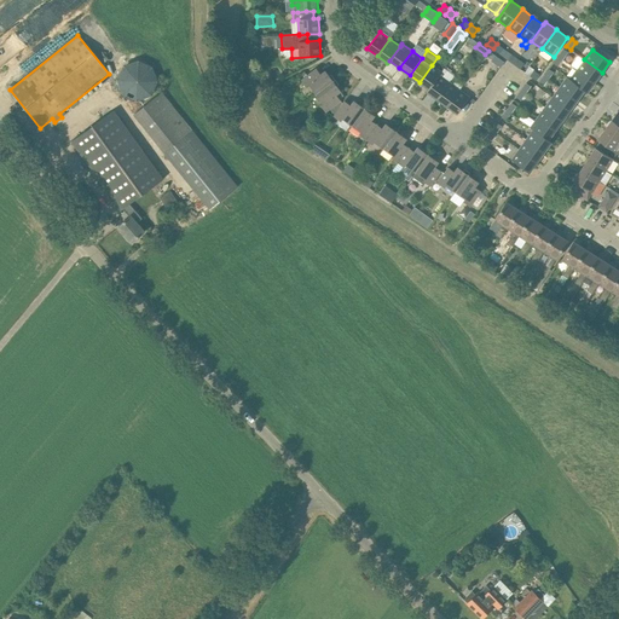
[(504,62),(489,51),(485,55),(492,61),(501,67),(504,62)]
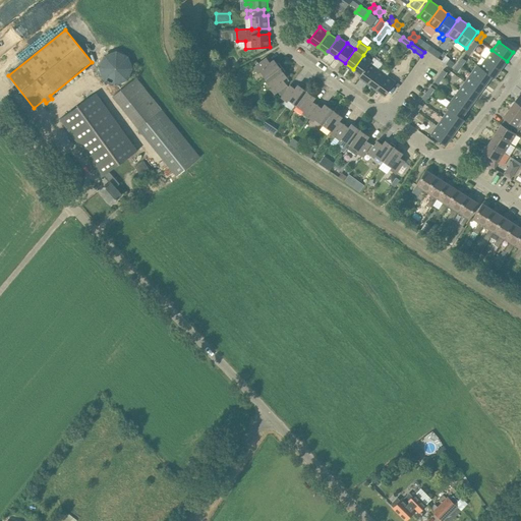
[(427,51),(432,54),(436,50),(427,44),(424,48),(427,51)]
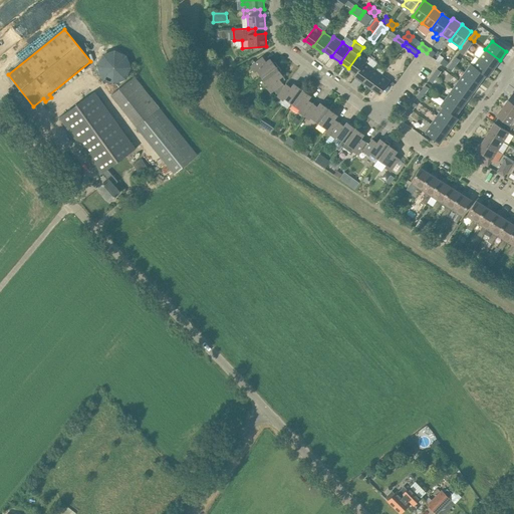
[(430,49),(427,53),(432,57),(436,53),(430,49)]
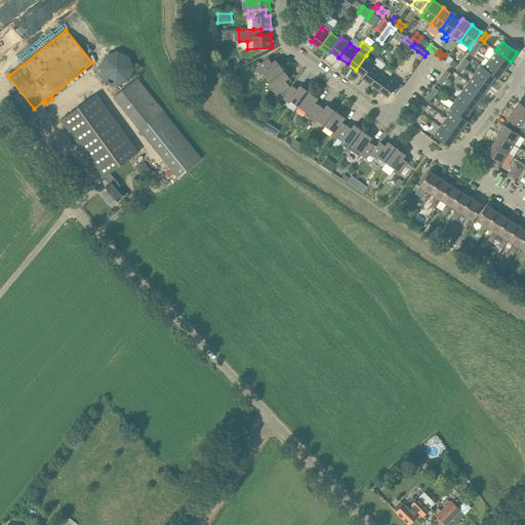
[(495,50),(489,59),(505,70),(511,62),(495,50)]
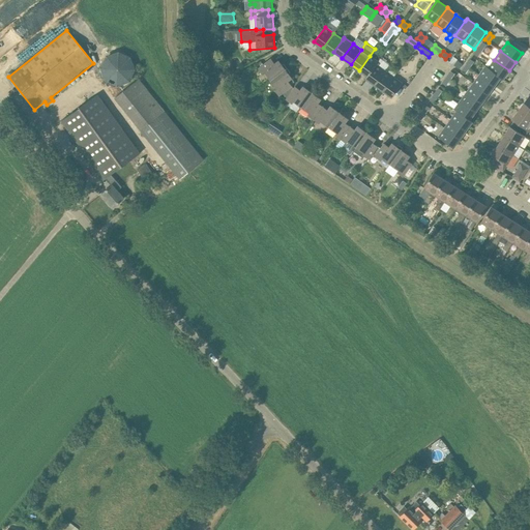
[(117,86),(129,82),(136,69),(130,57),(118,52),(106,56),(99,68),(105,81),(117,86)]
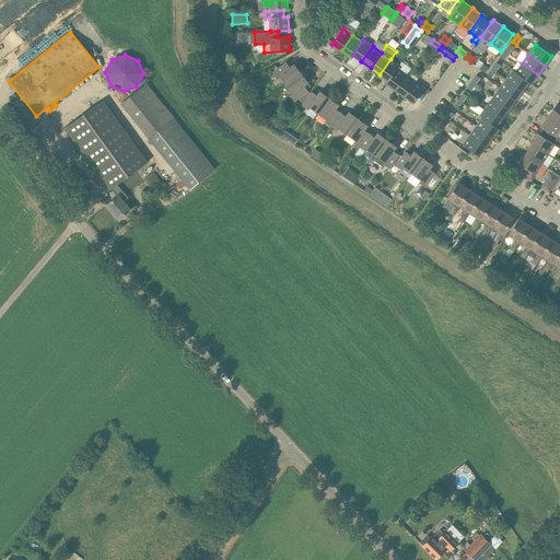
[(388,81),(398,68),(399,66),(391,59),(380,74),(388,81)]
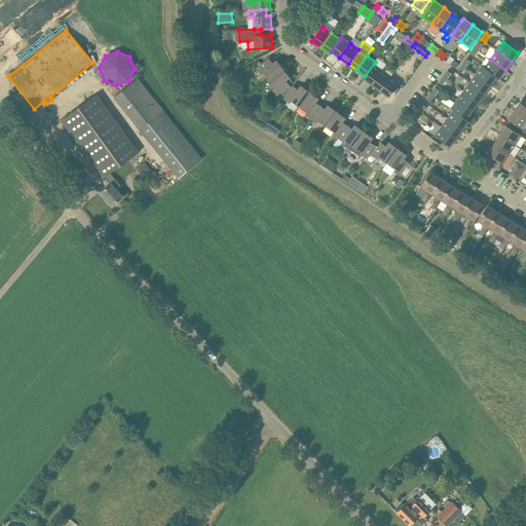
[(458,64),(449,57),(446,62),(455,68),(458,64)]
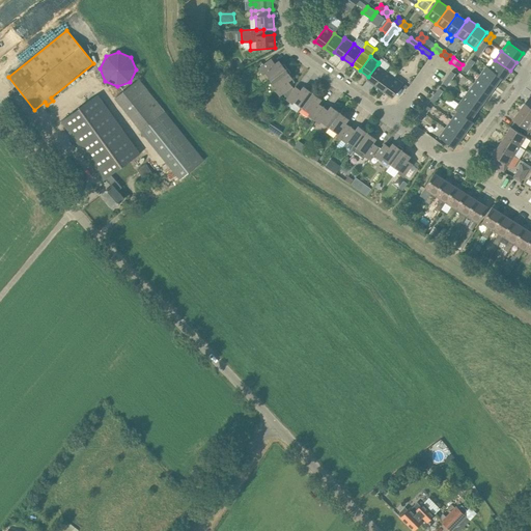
[(264,73),(271,80),(285,70),(279,60),(275,63),(271,59),(258,68),(263,74),(264,73)]
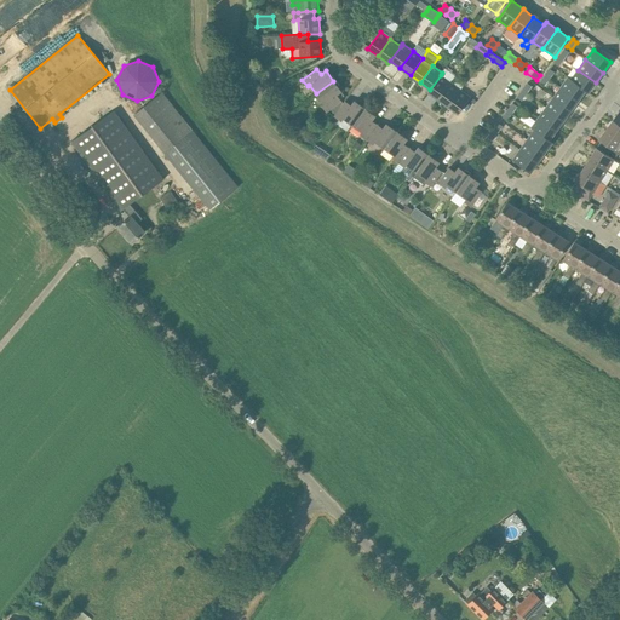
[(570,80),(585,90),(589,92),(596,82),(578,70),(570,80)]
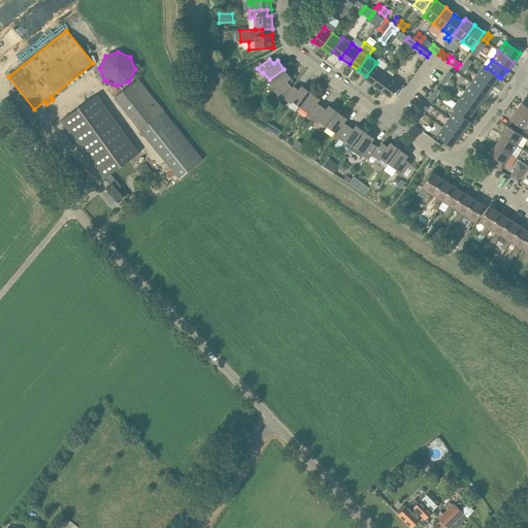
[(375,64),(366,76),(364,78),(372,85),(384,70),(375,64)]
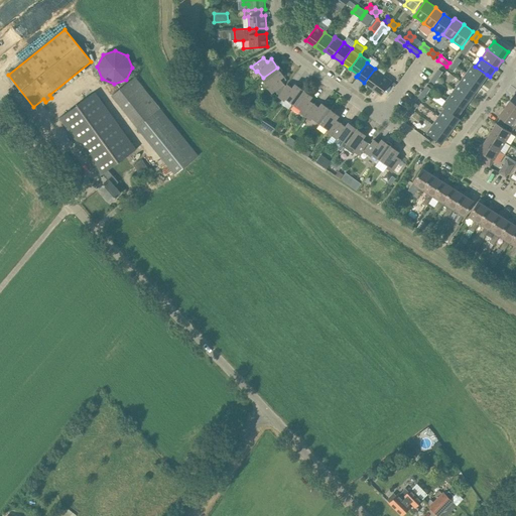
[(481,84),(487,75),(475,67),(473,65),(467,73),(481,84)]
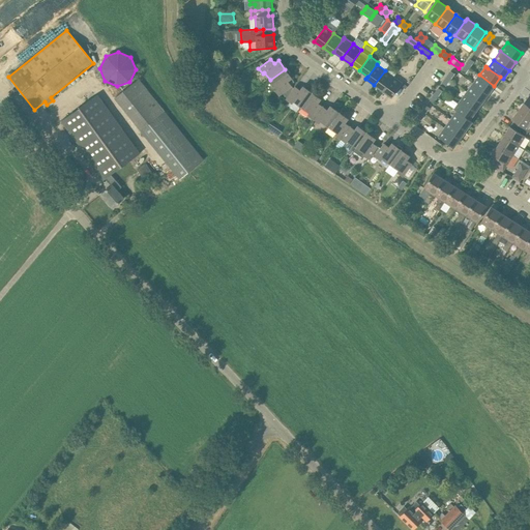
[(283,93),(287,98),(290,93),(288,89),(292,86),(290,84),(294,82),(291,79),(292,78),(285,69),(270,80),(276,88),(275,90),(280,95),(283,93)]
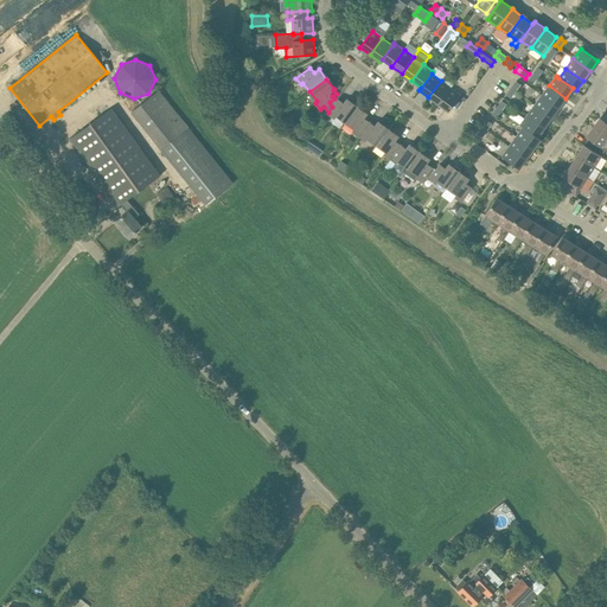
[(428,97),(439,104),(451,88),(441,81),(428,97)]
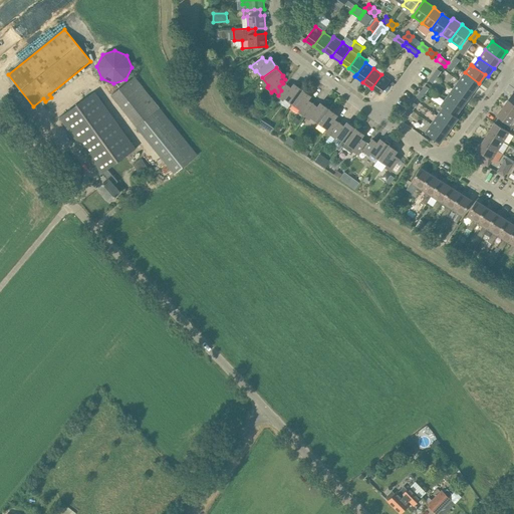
[(479,83),(465,72),(459,81),(473,91),(479,83)]
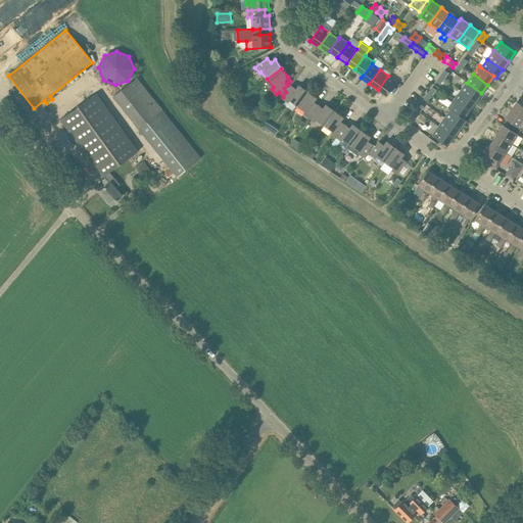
[(397,82),(388,76),(378,90),(386,97),(395,85),(397,82)]
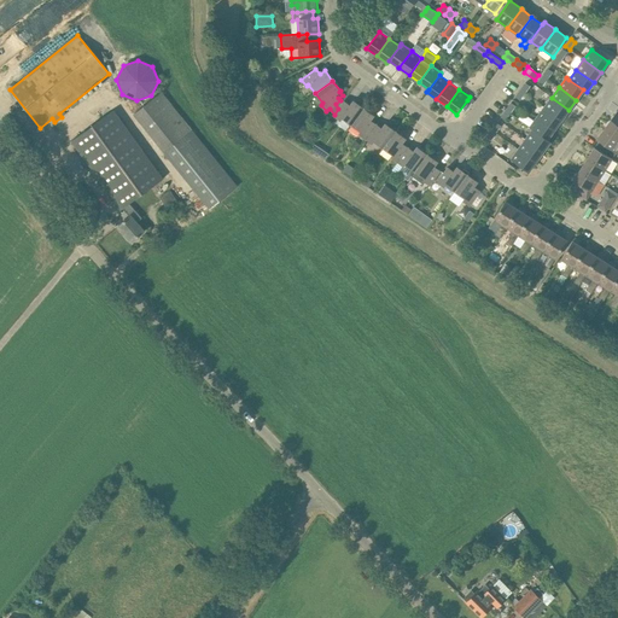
[(135,115),(210,209),(237,187),(162,93),(135,115)]
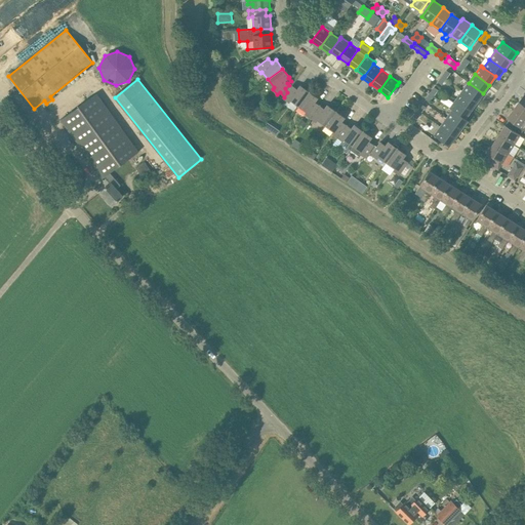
[(483,93),(469,83),(462,91),(477,102),(483,93)]
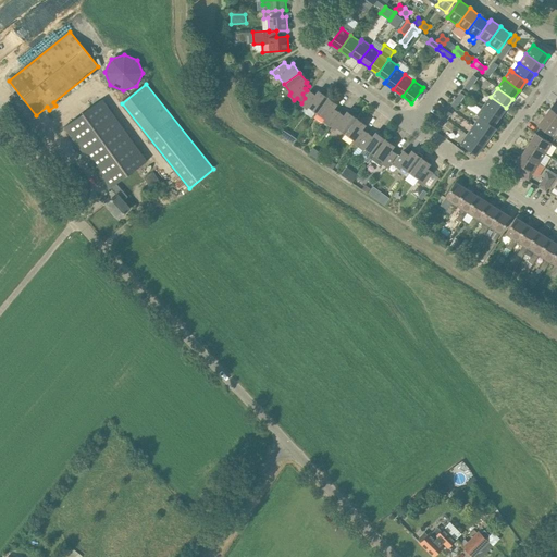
[(308,106),(317,112),(327,97),(319,90),(316,95),(310,91),(305,98),(301,103),(300,104),(306,108),(308,106)]
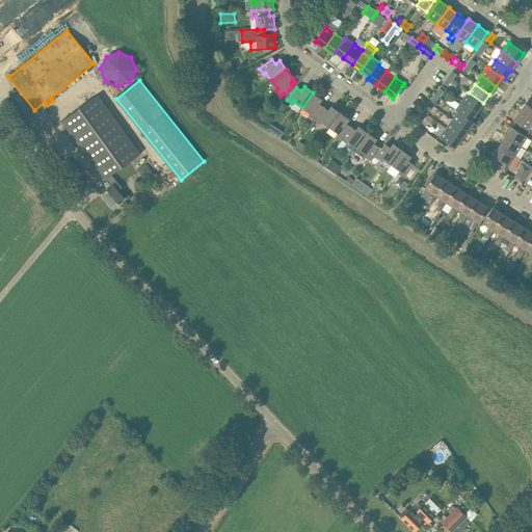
[(309,115),(315,120),(323,107),(319,103),(322,100),(313,92),(302,107),(311,113),(309,115)]
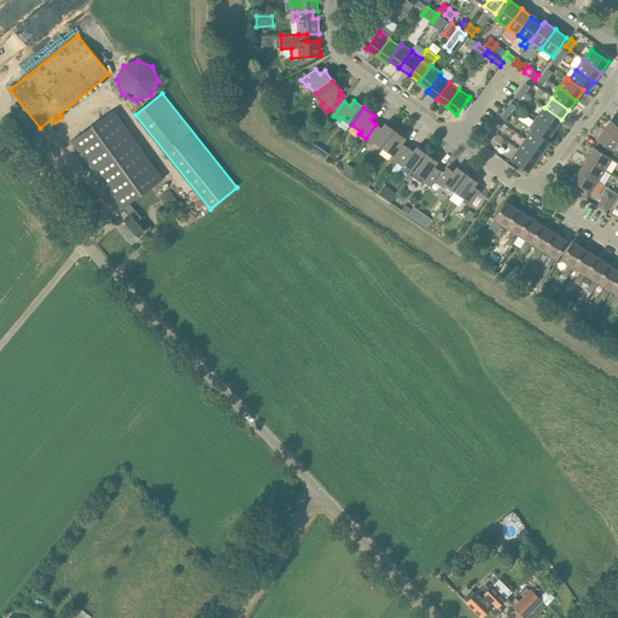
[(561,120),(544,108),(537,117),(554,129),(561,120)]
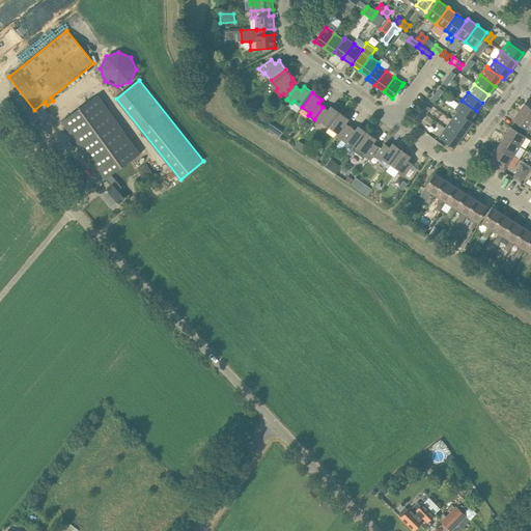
[(98,94),(61,120),(104,179),(105,178),(111,186),(102,194),(113,207),(123,198),(117,191),(122,187),(111,174),(140,154),(98,94)]
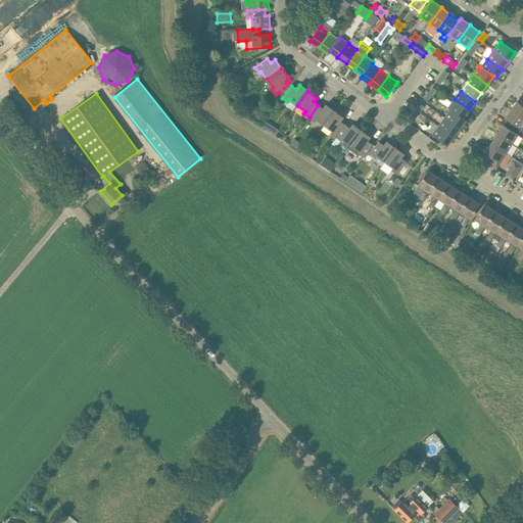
[(469,109),(455,99),(448,107),(452,109),(463,119),(469,109)]
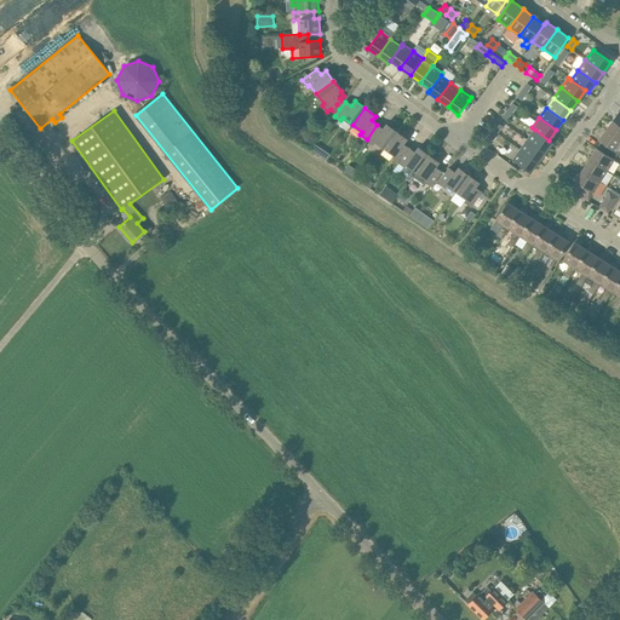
[(619,126),(613,121),(606,131),(619,141),(619,126)]
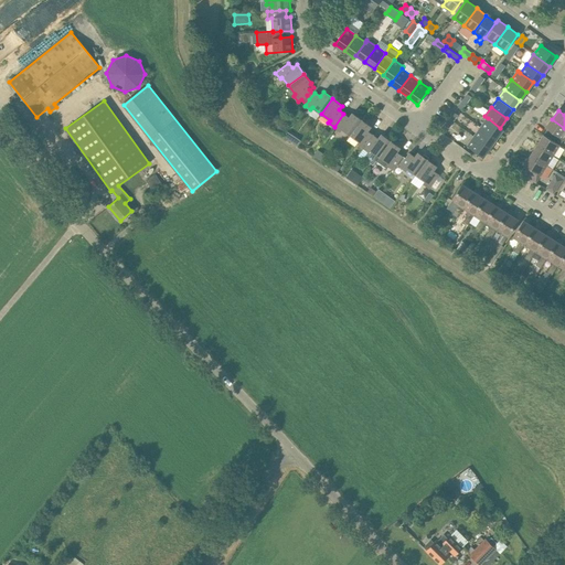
[(350,135),(361,119),(352,113),(349,117),(343,114),(334,127),(340,130),(341,129),(350,135)]
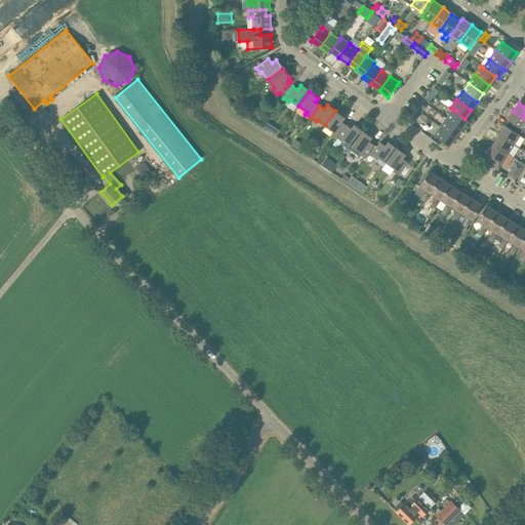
[(468,121),(465,119),(453,110),(447,118),(461,129),(468,121)]
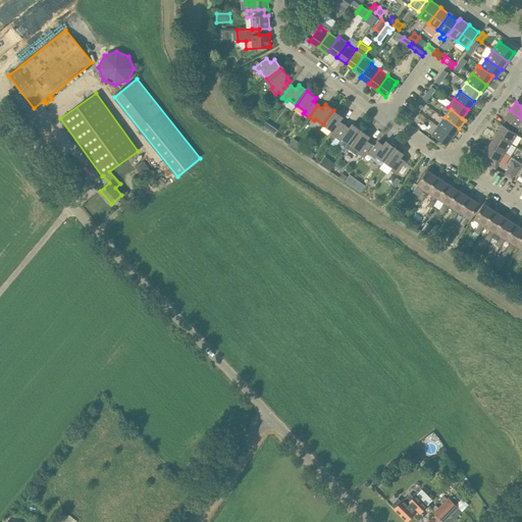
[(343,117),(333,110),(323,124),(331,131),(330,133),(335,137),(345,124),(340,121),(343,117)]
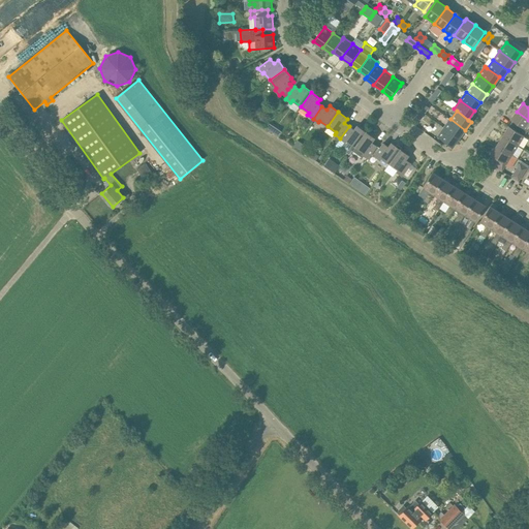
[(509,126),(524,135),(527,131),(528,131),(528,120),(517,112),(510,119),(514,121),(509,126)]
